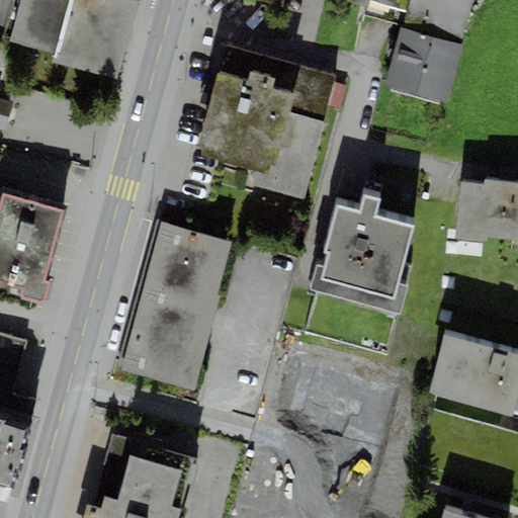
[(19,0),(9,41),(55,54),(53,62),(116,80),(139,2),(132,0),(19,0)]
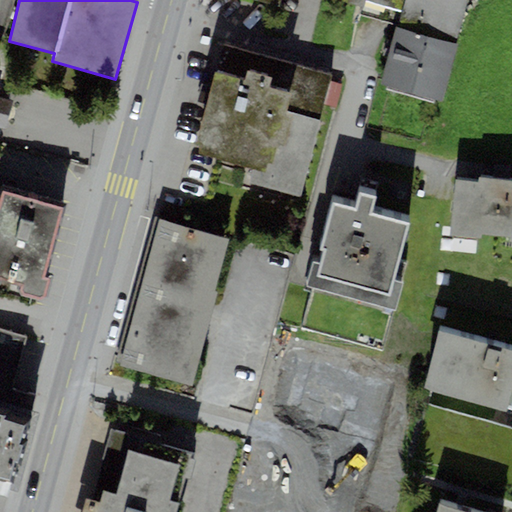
[(330,0),(363,8),(365,0),(403,10),(398,29),(455,44),(466,0),(330,0)]
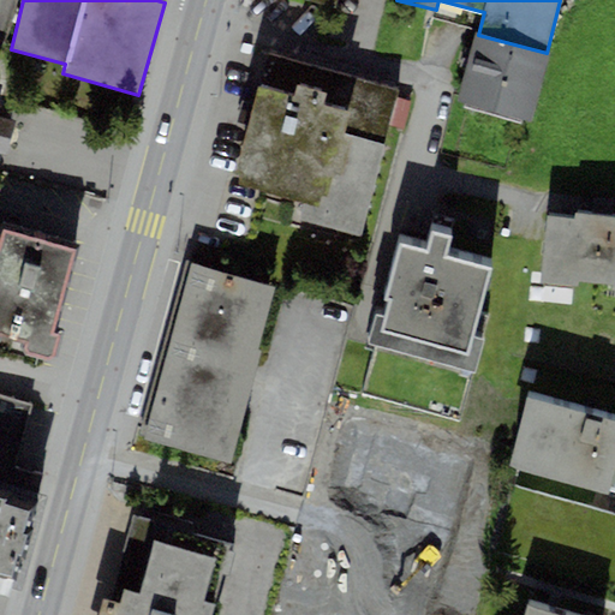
[(532,124),(550,53),(547,53),(478,35),(476,34),(457,103),(532,124)]
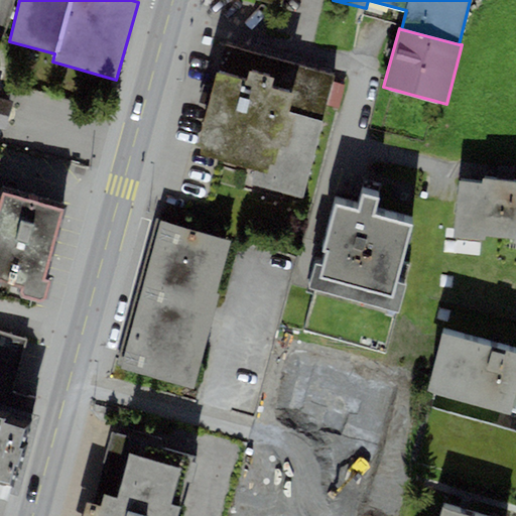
[(324,122),(320,121),(333,76),(229,46),(221,75),(217,73),(196,147),(202,149),(200,155),(248,168),(244,183),(302,200),(324,122)]
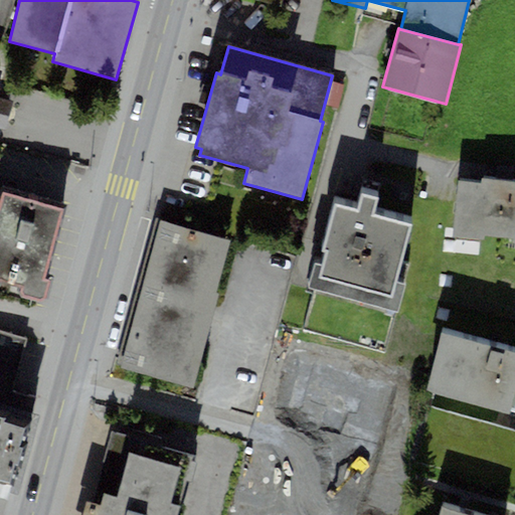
[(13,104),(0,99),(0,78),(2,71),(0,70),(0,128),(6,130),(13,104)]
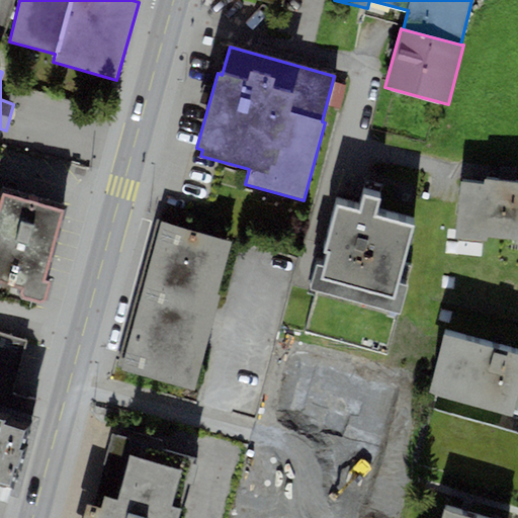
[(517,183),(484,181),(484,184),(460,182),(456,235),(456,239),(486,242),(486,237),(516,240),(516,244),(517,244),(517,250),(517,183)]
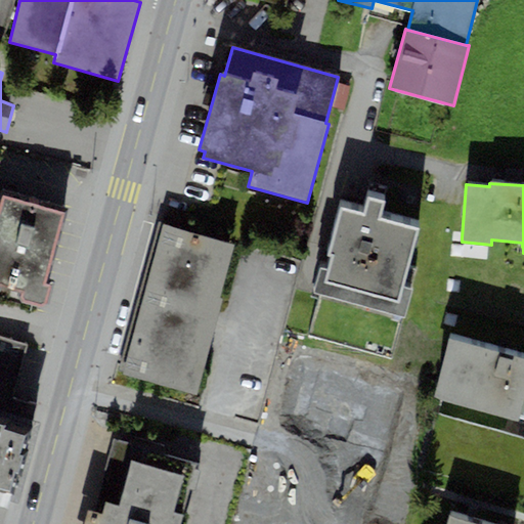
[(45,287),(64,214),(1,198),(0,201),(0,288),(1,286),(24,293),(20,299),(24,303),(41,306),(45,304),(50,289),(45,287)]
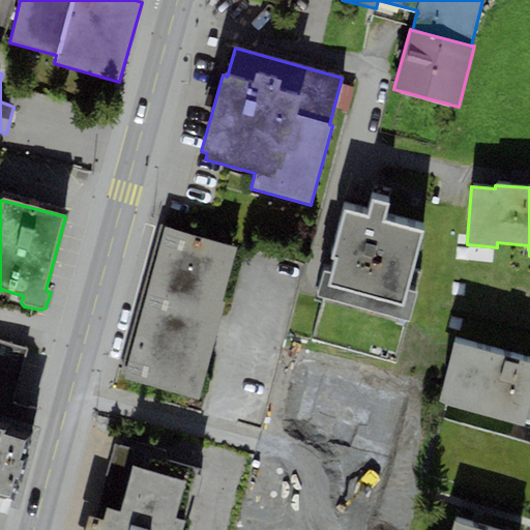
[(416,297),(407,295),(423,233),(383,223),(388,205),(373,202),(369,218),(349,212),(345,212),(332,259),(335,260),(332,274),(324,272),(317,296),(409,322),(416,297)]
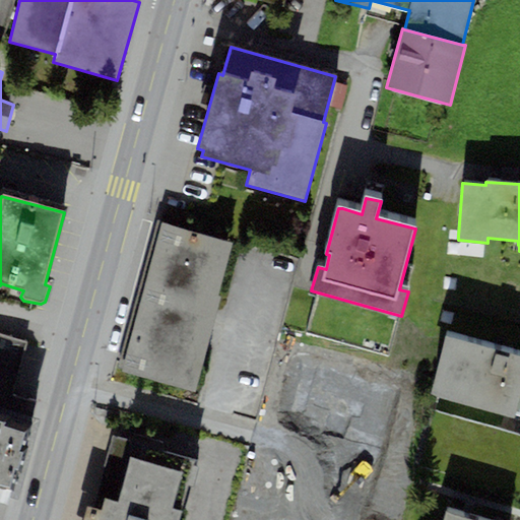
[(232,243),(163,222),(122,372),(192,390),(195,391),(220,297),(217,296),(232,243)]
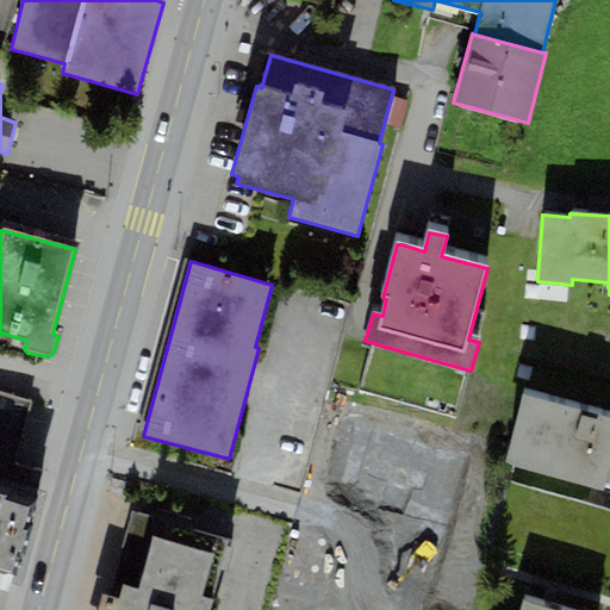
[(31,402),(0,392),(0,572),(12,576),(41,472),(13,465),(31,402)]
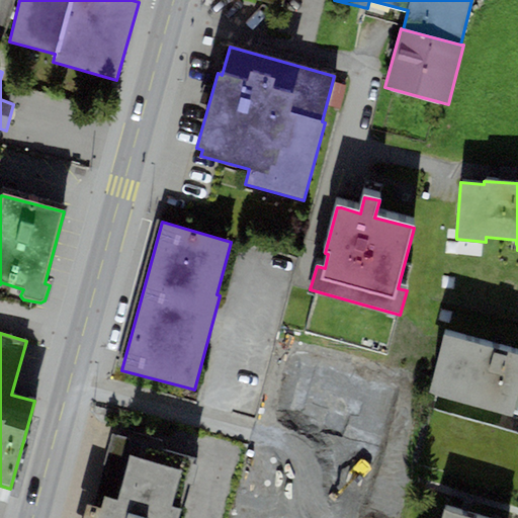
[(517,354),(444,335),(428,395),(512,417),(513,414),(517,415),(517,354)]
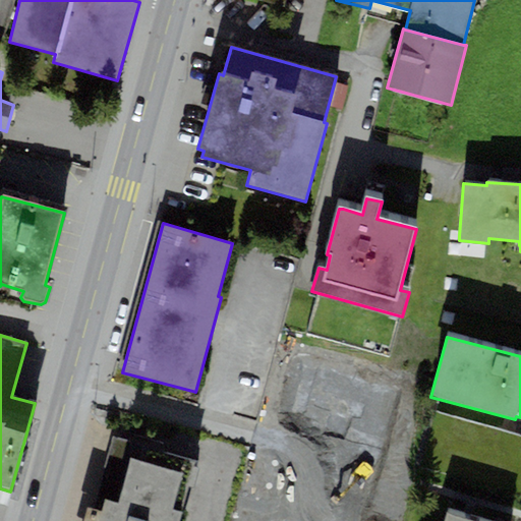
[(194,462),(114,438),(93,510),(89,509),(84,520),(179,520),(182,512),(180,512),(194,462)]
